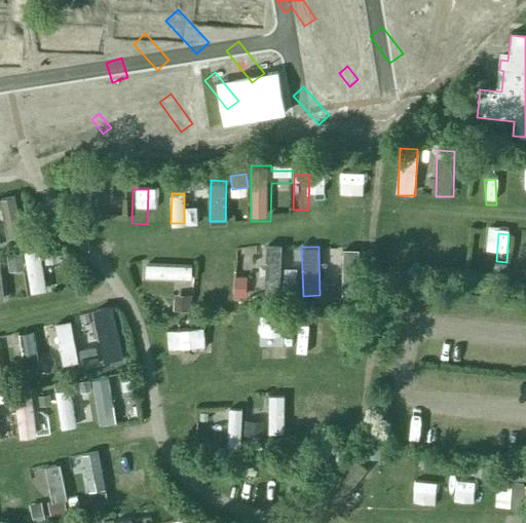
[(29,295),(45,294),(43,248),(27,249),(29,295)]
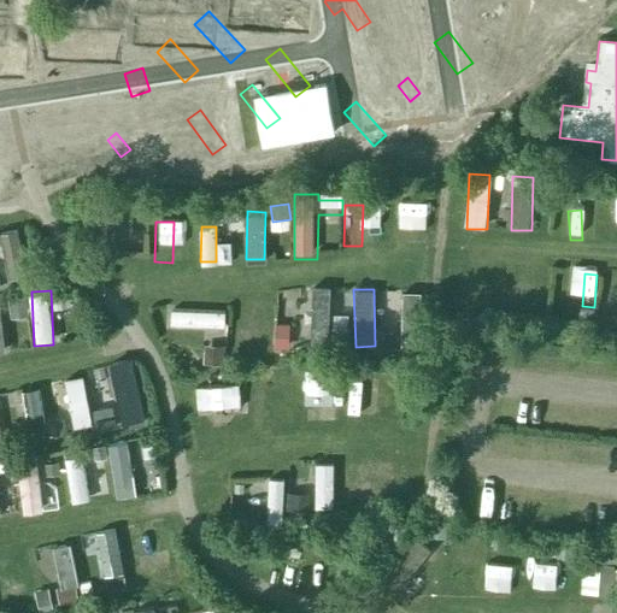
[(171,334),(223,331),(222,310),(170,311),(171,334)]
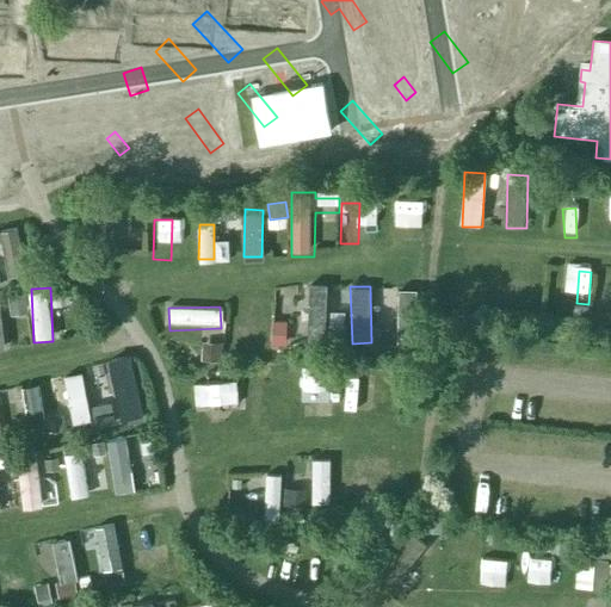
[(372,328),(371,347),(390,348),(390,329),(372,328)]
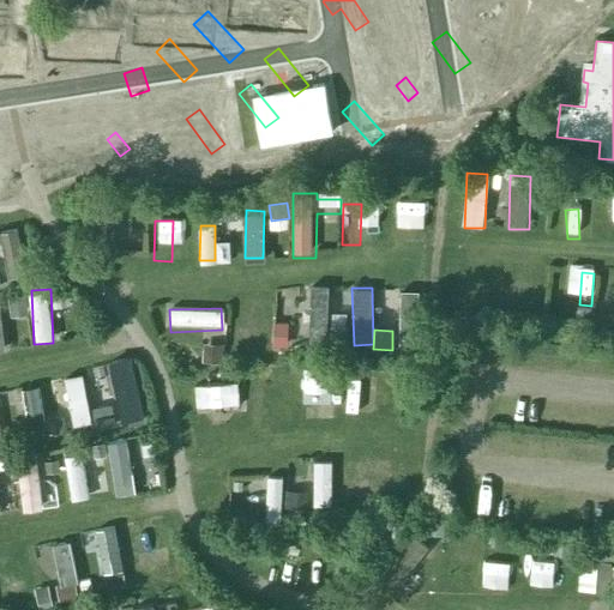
[(296,423),(319,423),(320,369),(298,369),(296,423)]
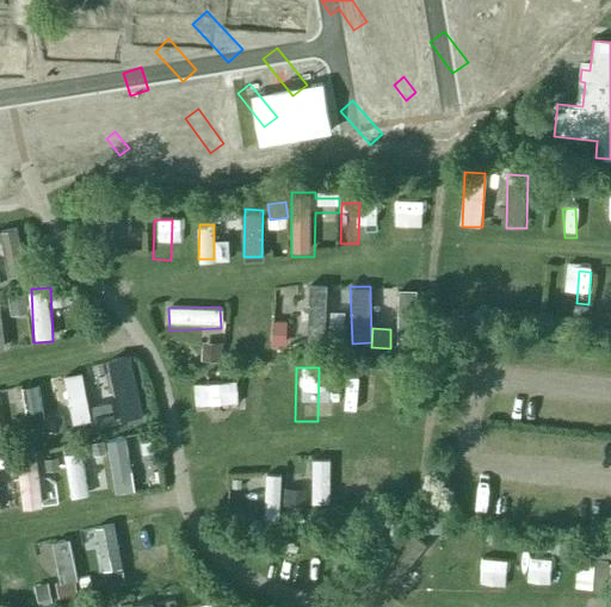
[(345,367),(345,420),(365,419),(364,367),(345,367)]
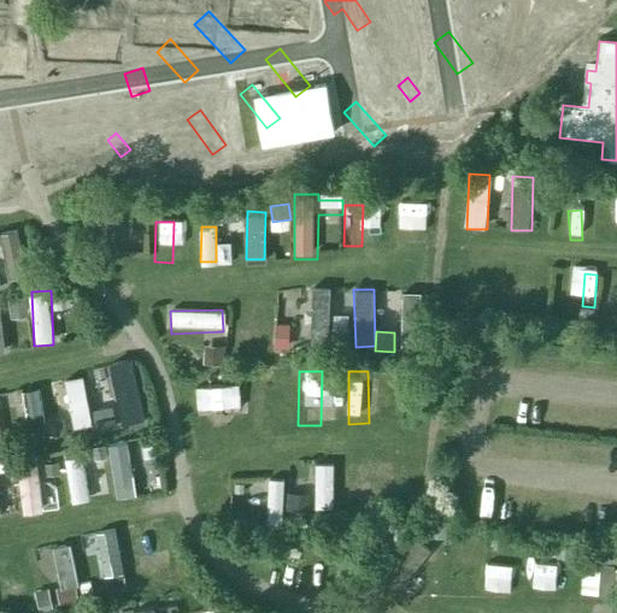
[(70,428),(89,428),(88,376),(69,376),(70,428)]
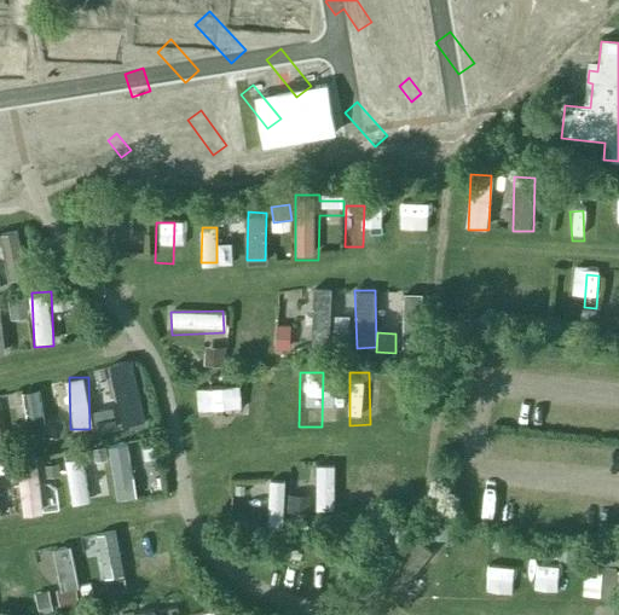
[(197,392),(196,446),(219,447),(220,393),(197,392)]
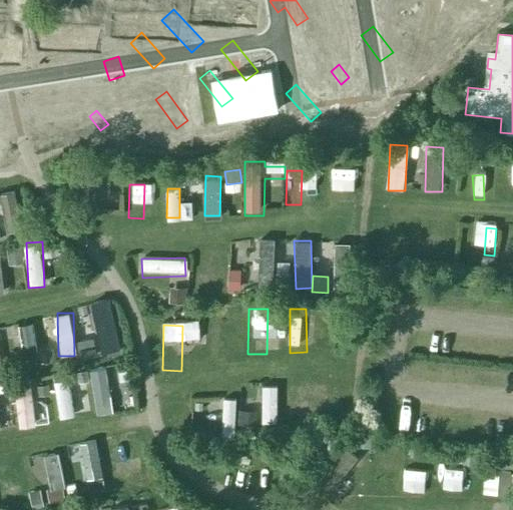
[(108,367),(92,368),(94,417),(110,417),(108,367)]
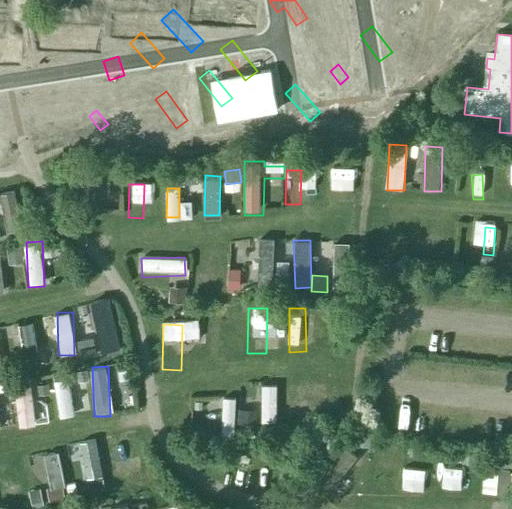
[(54,379),(58,419),(73,417),(69,378),(54,379)]
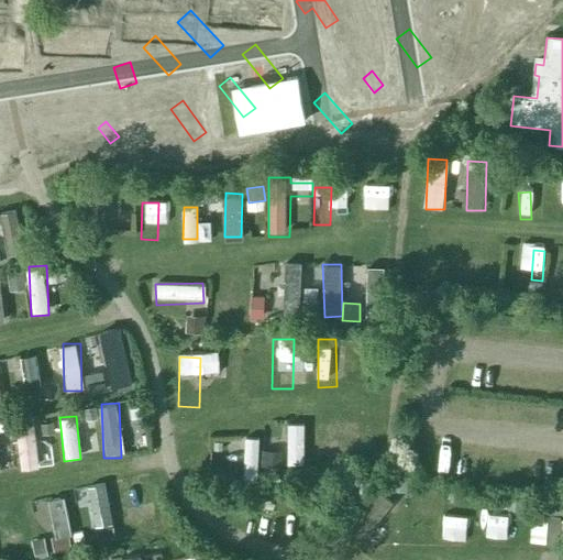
[(11,418),(0,418),(0,471),(6,472),(3,436),(12,435),(11,418)]
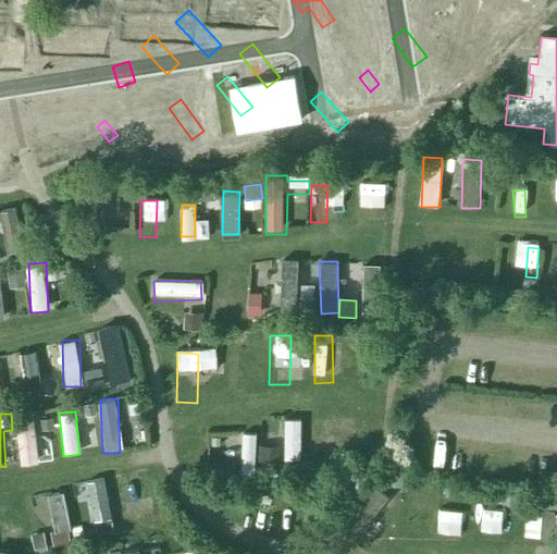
[(37,417),(16,418),(19,466),(40,465),(37,417)]
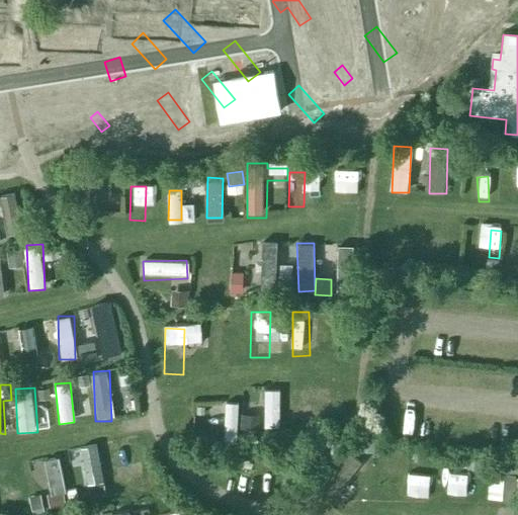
[(264,389),(265,424),(280,424),(279,389),(264,389)]
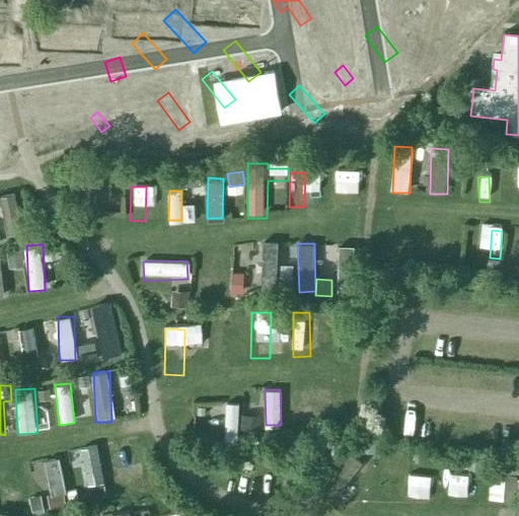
[(120,394),(120,406),(135,406),(135,394),(120,394)]
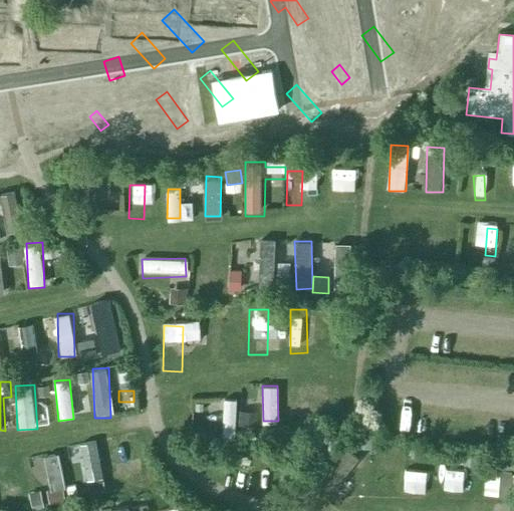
[(80,415),(92,411),(88,397),(76,401),(80,415)]
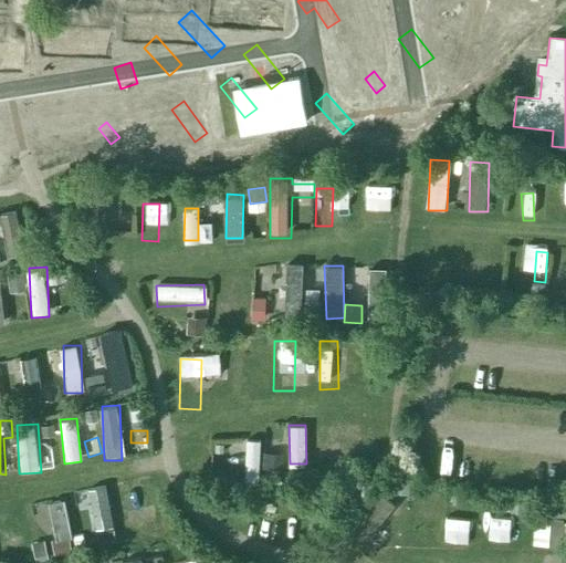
[(259,479),(261,439),(248,439),(245,479),(259,479)]
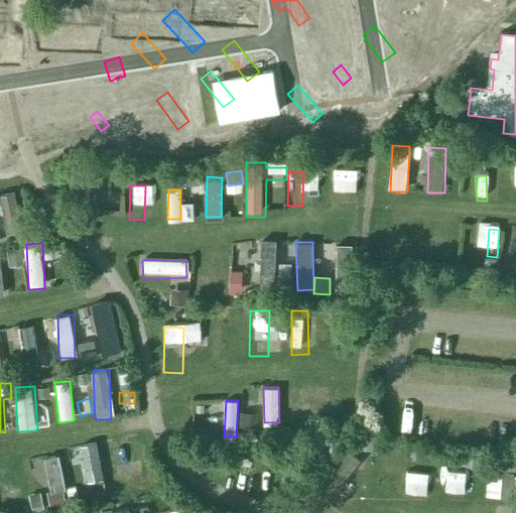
[(36,406),(37,428),(48,427),(47,406),(36,406)]
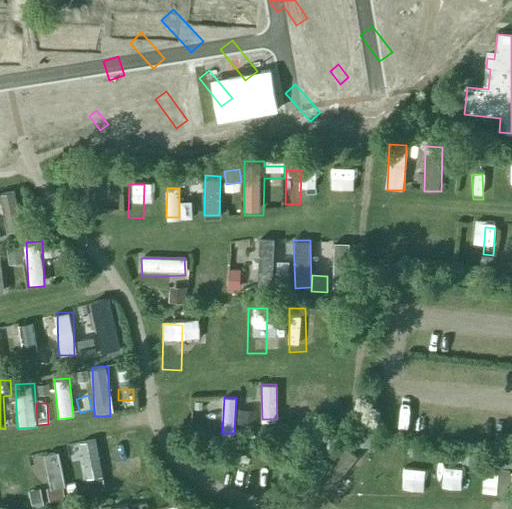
[(95,443),(82,448),(88,464),(101,459),(95,443)]
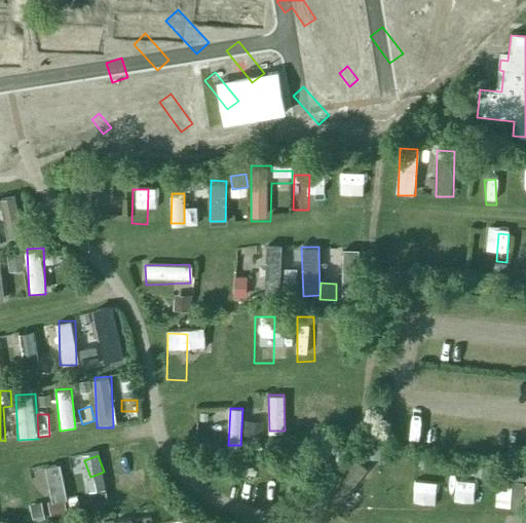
[(351,455),(328,489),(345,500),(369,467),(351,455)]
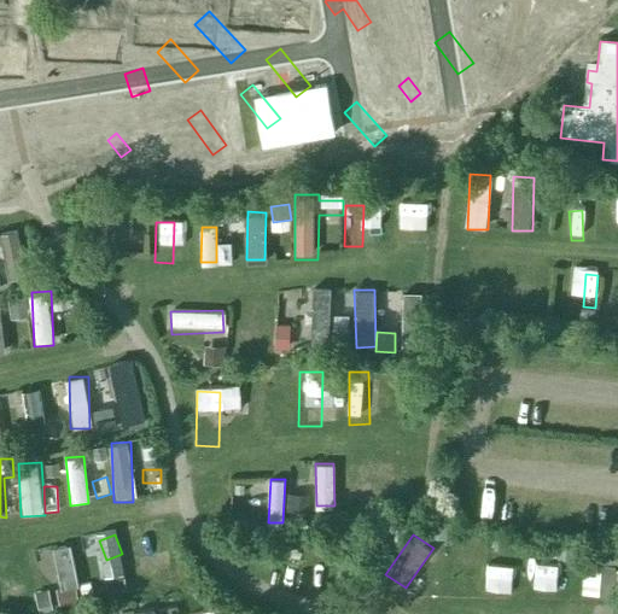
[(70,550),(53,554),(62,591),(57,592),(60,608),(76,606),(73,589),(77,588),(70,550)]
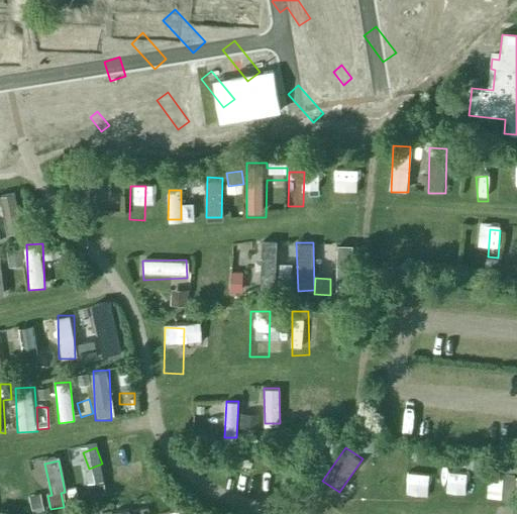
[(429,493),(432,468),(410,465),(407,490),(429,493)]
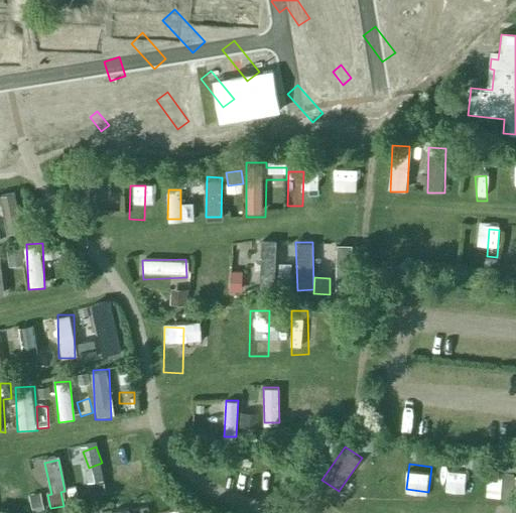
[(444,492),(465,496),(470,476),(449,471),(444,492)]
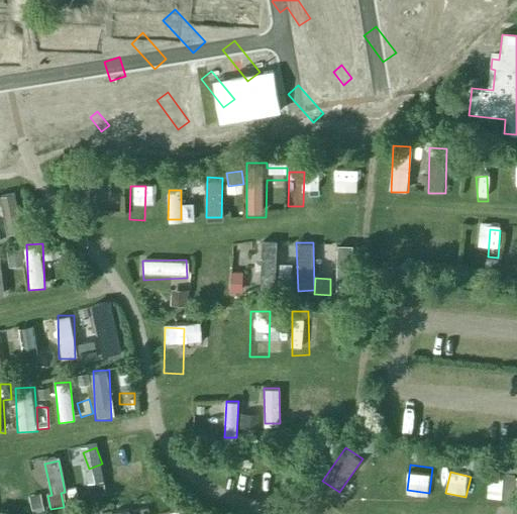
[(133,481),(120,481),(120,496),(133,495),(133,481)]
